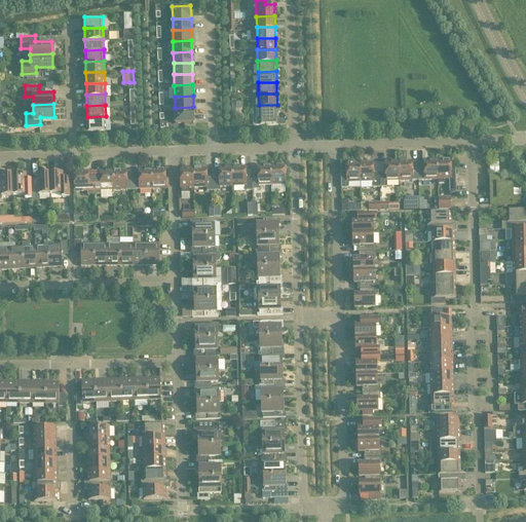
[(259,105),(259,106),(253,106),(253,123),(277,122),(277,105),(259,105)]
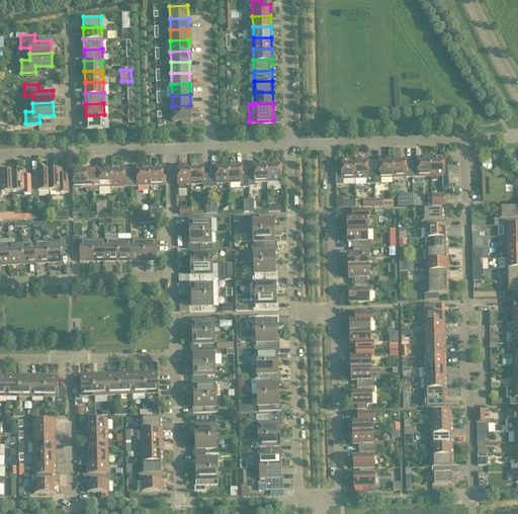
[(190,105),(172,106),(172,118),(190,118),(190,105)]
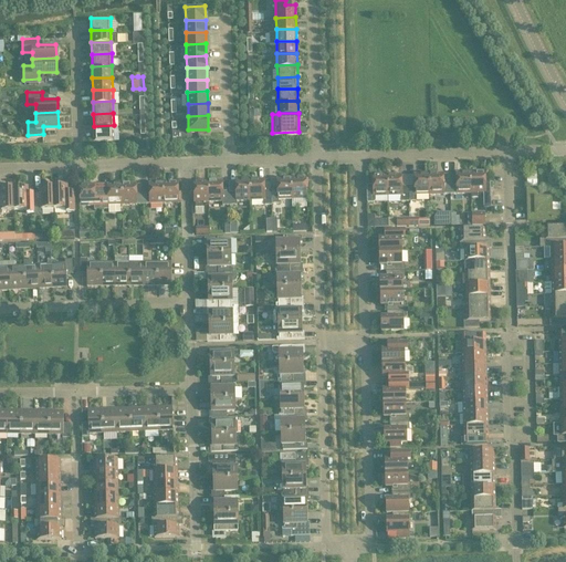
[(114,125),(94,126),(94,138),(114,137),(114,125)]
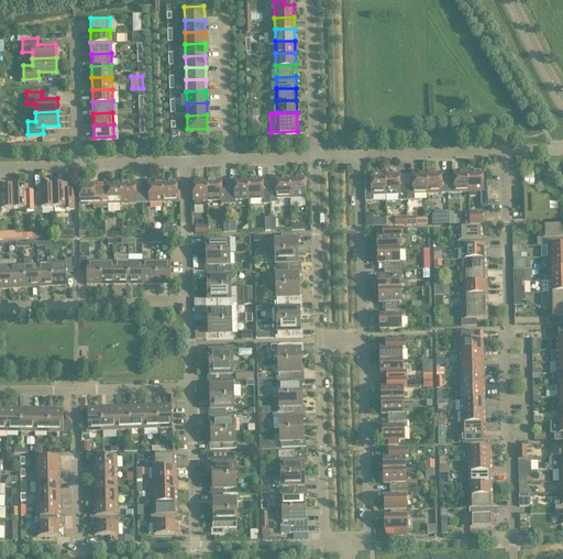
[(534,181),(534,166),(525,166),(525,182),(534,181)]
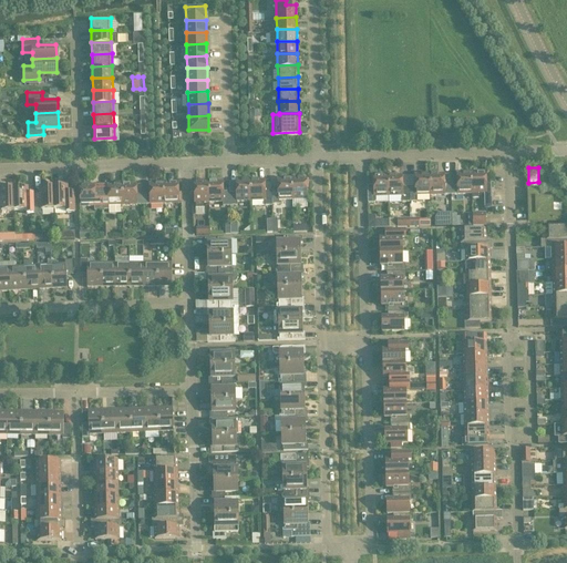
[(487,170),(471,171),(472,191),(472,195),(478,195),(478,190),(484,190),(484,204),(492,204),(491,177),(488,177),(487,170)]
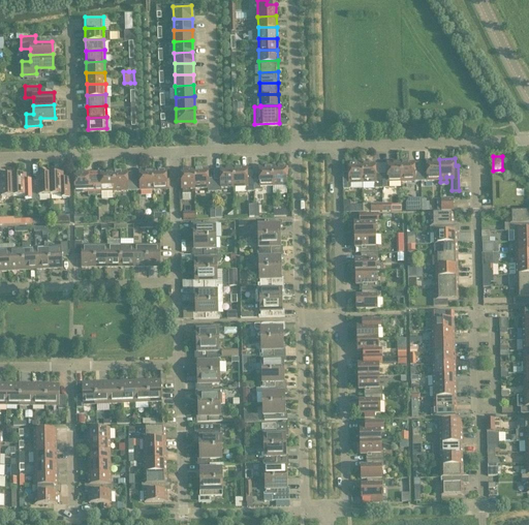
[(421,159),(401,160),(401,179),(421,178),(421,159)]
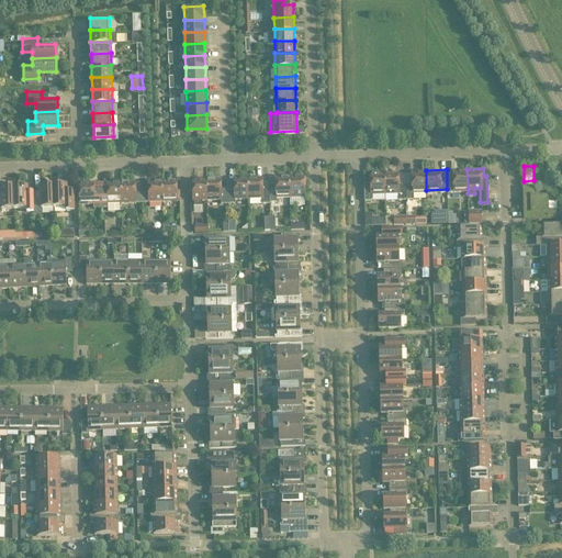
[(468,189),(467,169),(447,169),(447,189),(468,189)]
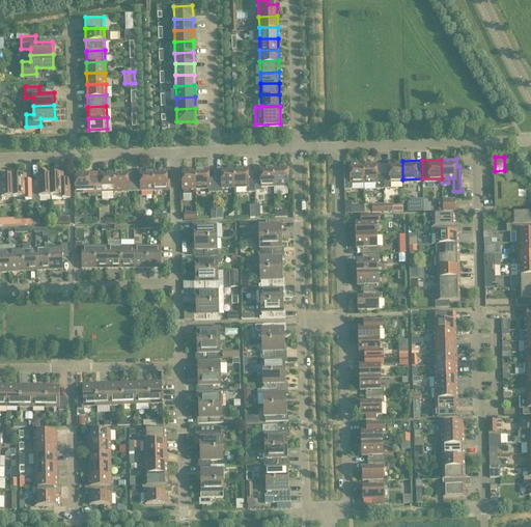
[(389,171),(383,172),(383,179),(384,186),(390,186),(390,179),(402,179),(402,161),(389,161),(389,171)]
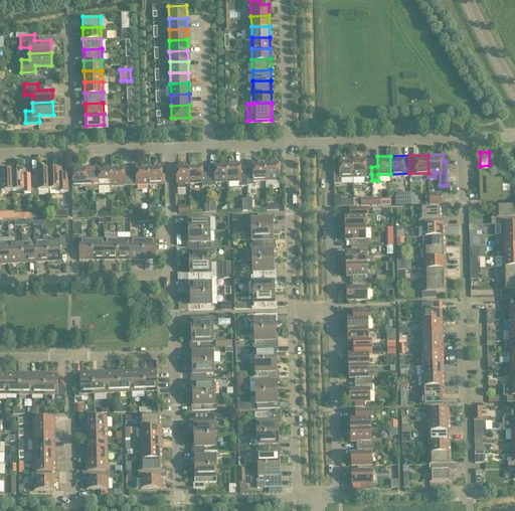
[(353,175),(352,157),(337,158),(337,165),(333,165),(334,181),(340,181),(340,175),(353,175)]
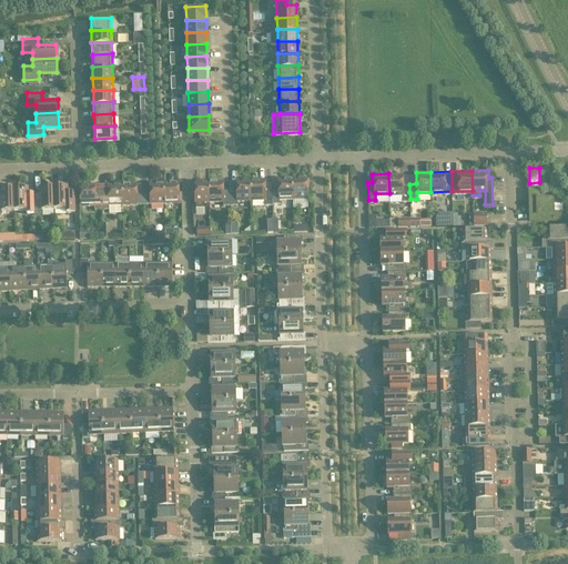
[(403,173),(388,173),(389,193),(409,192),(409,184),(403,184),(403,173)]
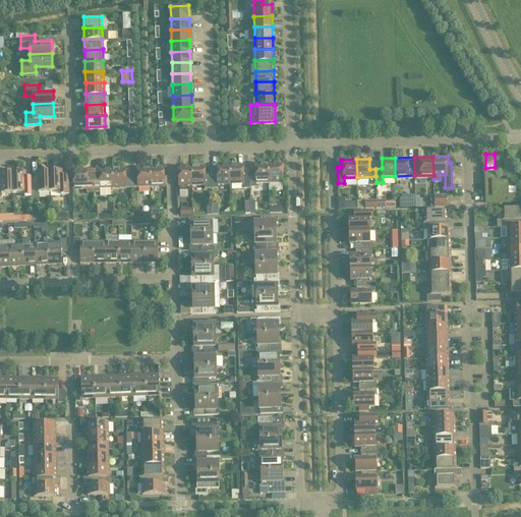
[(283,161),(268,162),(269,180),(282,180),(282,169),(284,169),(283,161)]
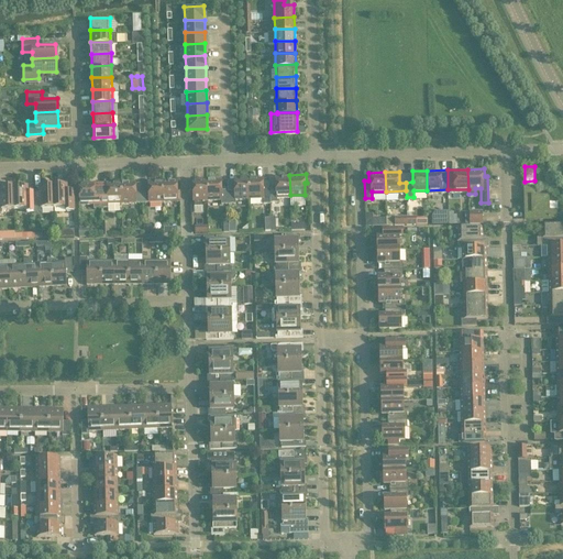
[(290,195),(289,175),(276,175),(276,187),(269,187),(269,196),(269,199),(277,199),(277,195),(290,195)]
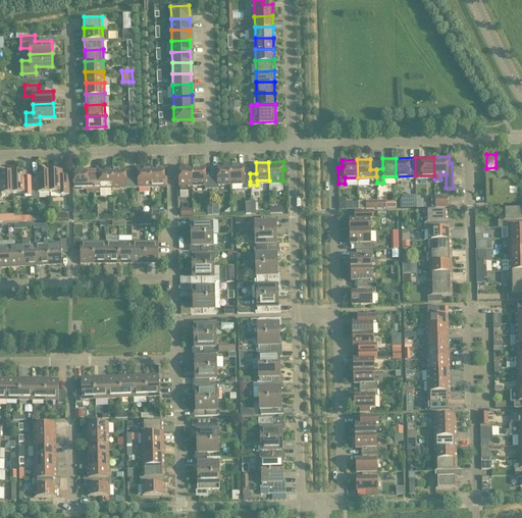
[(230,182),(230,163),(217,164),(211,164),(211,174),(211,186),(218,186),(218,183),(230,182)]
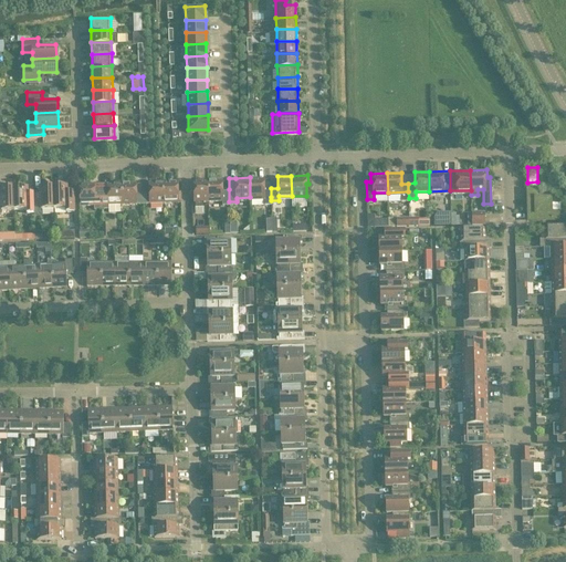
[(271,197),(271,188),(264,188),(264,177),(250,177),(250,197),(271,197)]
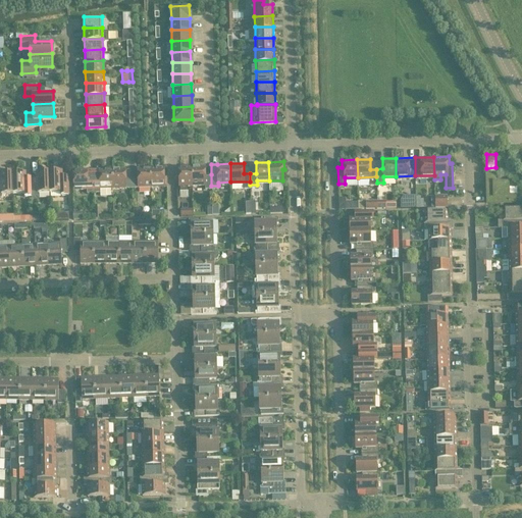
[(192,183),(192,164),(178,165),(179,184),(192,183)]
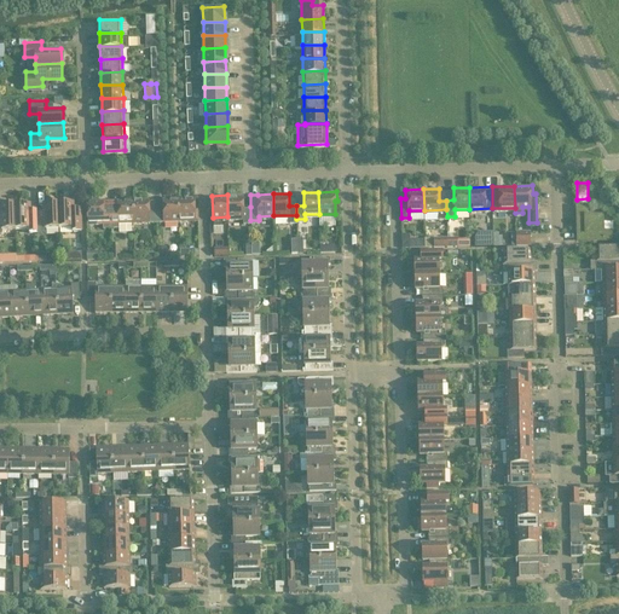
[(250,207),(243,207),(243,195),(227,195),(227,216),(243,216),(243,221),(250,220),(250,207)]
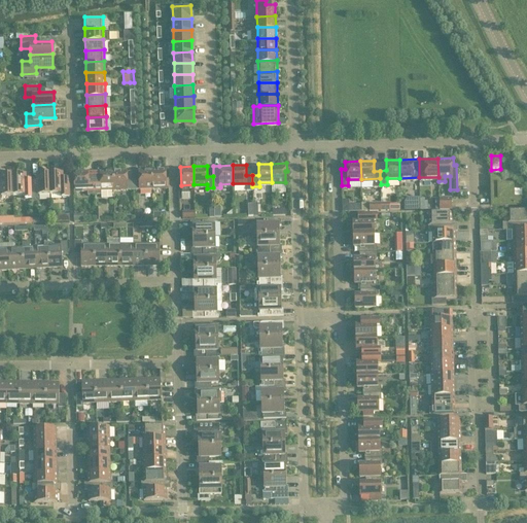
[(152,168),(152,186),(166,185),(169,185),(169,175),(166,175),(166,167),(152,168)]
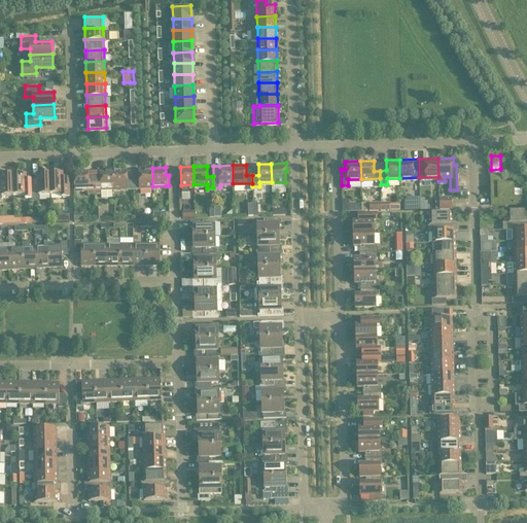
[(139,168),(133,169),(133,186),(152,186),(152,168),(139,168)]
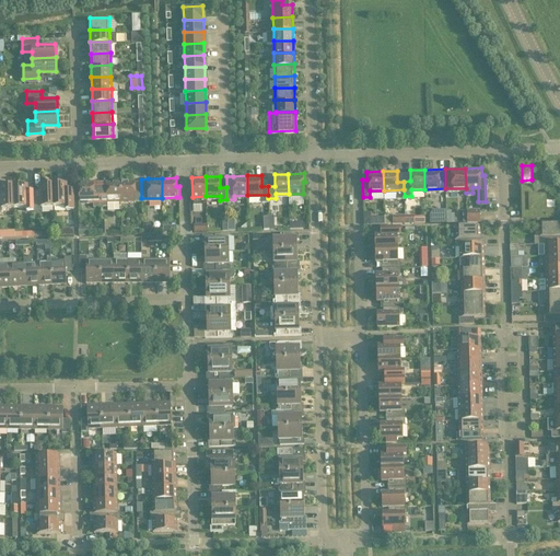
[(120,199),(120,180),(106,180),(106,192),(100,192),(101,204),(107,204),(107,199),(120,199)]
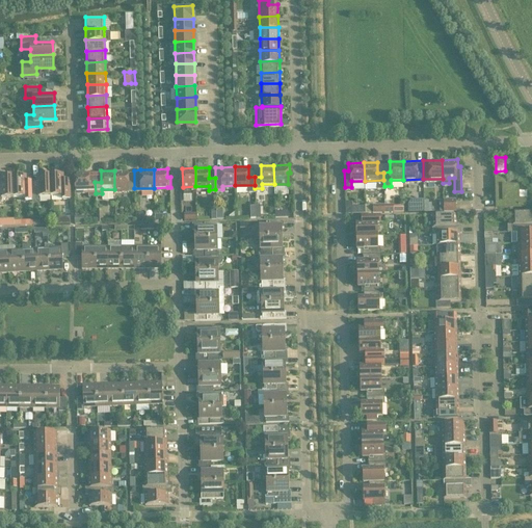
[(128,170),(114,170),(114,189),(134,188),(134,170),(128,170)]
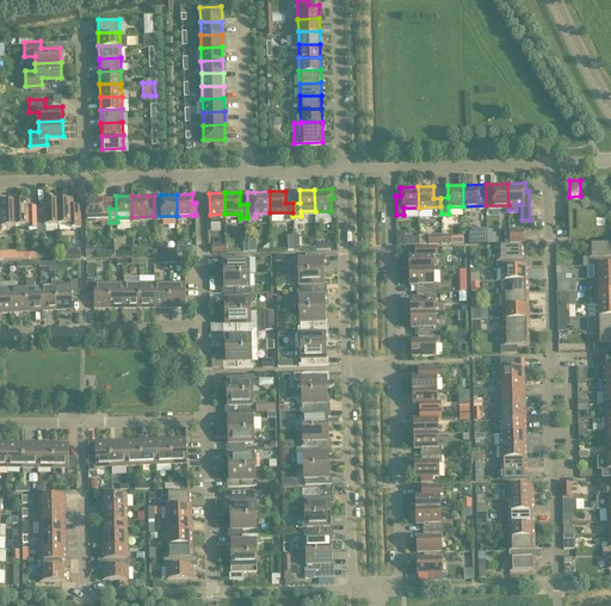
[(110,222),(109,209),(102,209),(102,197),(86,197),(86,218),(102,218),(102,222),(110,222)]
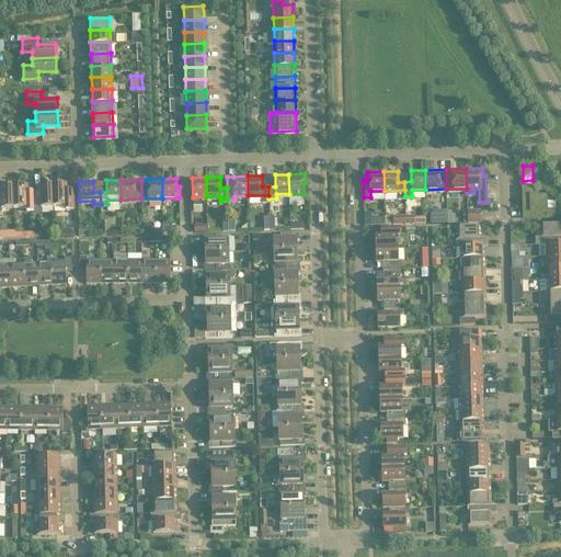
[(54,204),(53,182),(39,182),(39,189),(33,189),(34,207),(42,207),(42,204),(54,204)]
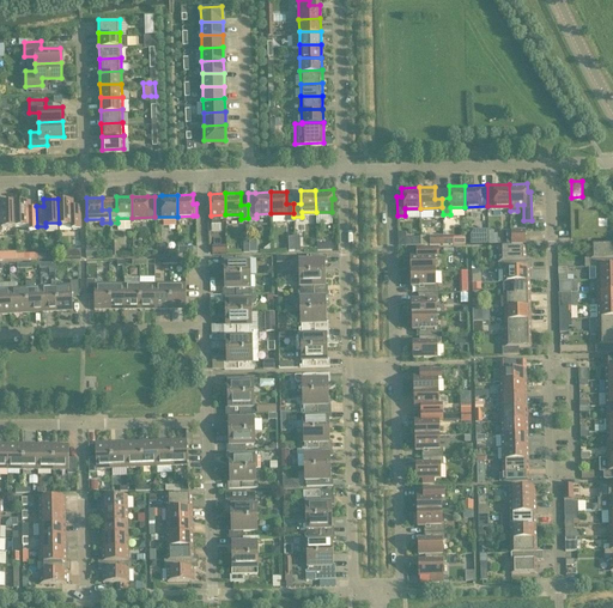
[(58,199),(59,223),(72,223),(72,226),(80,225),(79,205),(72,205),(72,199),(58,199)]
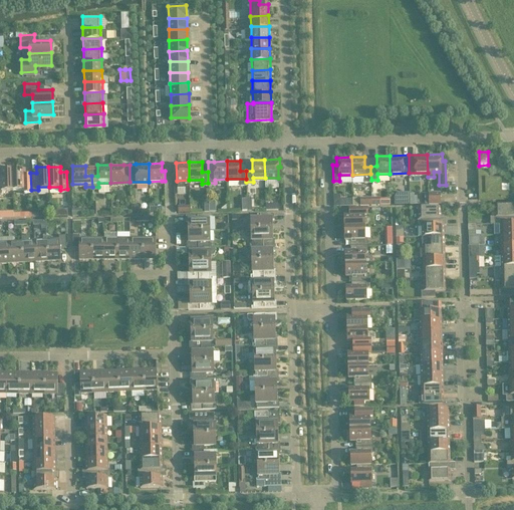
[(12,188),(12,168),(0,169),(1,174),(0,174),(0,191),(2,191),(2,188),(12,188)]
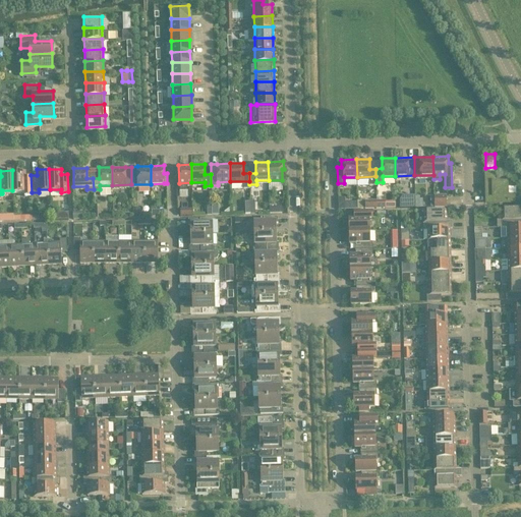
[(24,170),(12,170),(12,190),(24,190),(24,193),(32,192),(31,175),(24,175),(24,170)]
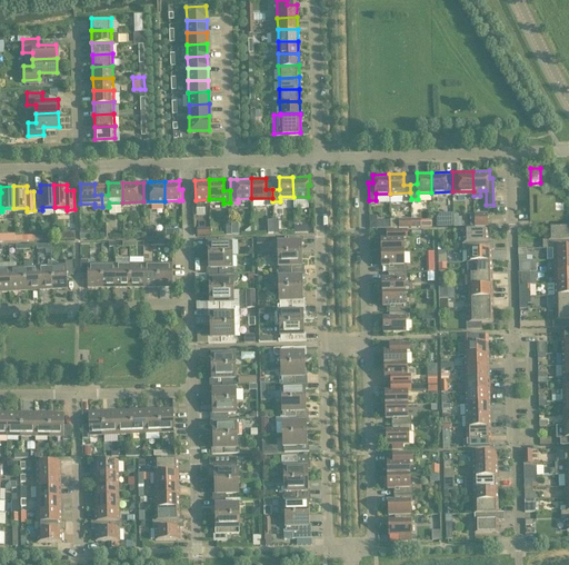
[(539,192),(531,192),(532,218),(562,217),(562,209),(555,209),(555,199),(540,200),(539,192)]
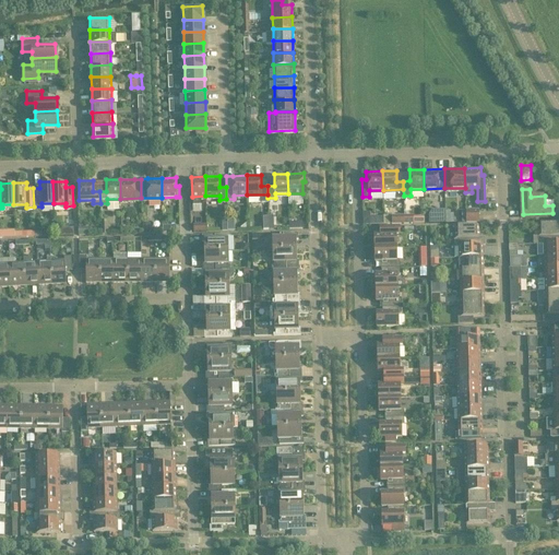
[(428,212),(429,220),(445,220),(445,215),(445,207),(431,207),(428,212)]
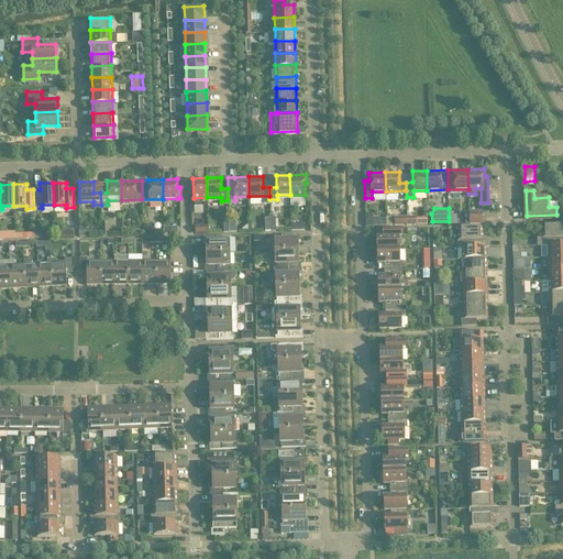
[(483,208),(468,208),(470,220),(483,220),(483,208)]
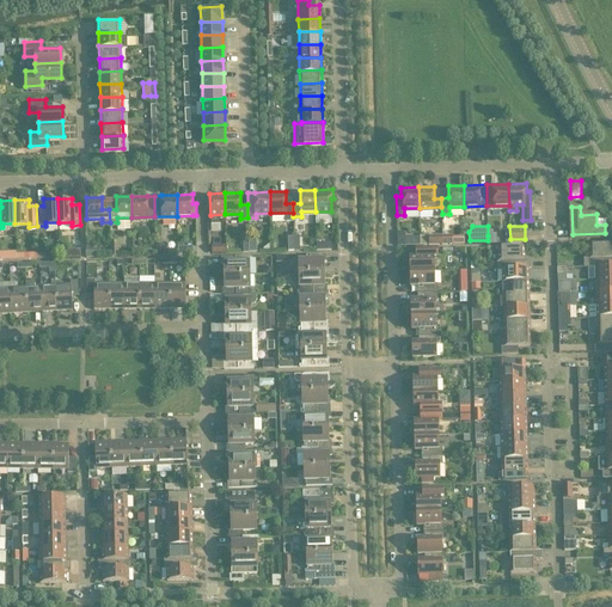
[(288,232),(289,246),(301,246),(301,232),(288,232)]
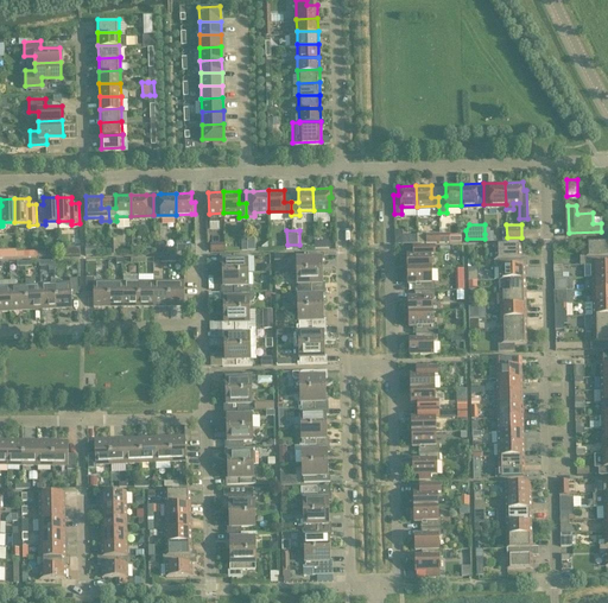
[(425,232),(417,232),(417,240),(439,240),(439,239),(439,230),(425,230),(425,232)]
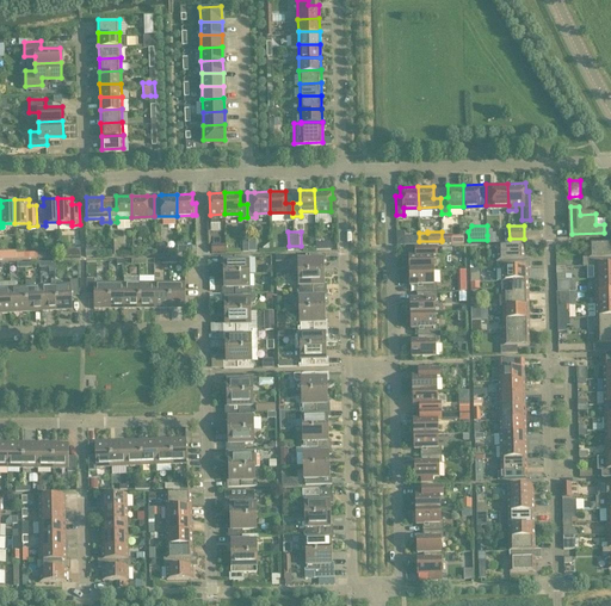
[(610,240),(588,241),(588,254),(582,254),(584,263),(594,263),(610,261),(610,240)]
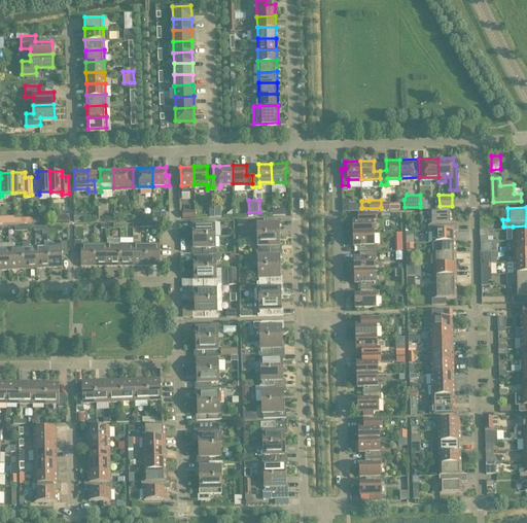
[(455,228),(457,228),(457,220),(452,220),(451,209),(428,210),(429,221),(429,229),(432,229),(455,228)]
